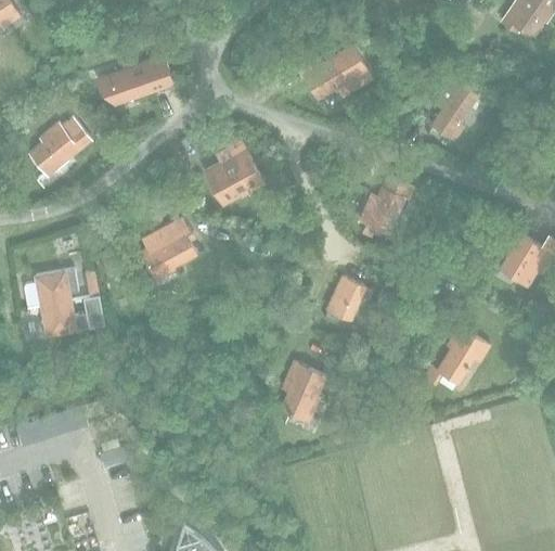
[(8,0),(0,0),(0,26),(2,30),(21,17),(8,0)]
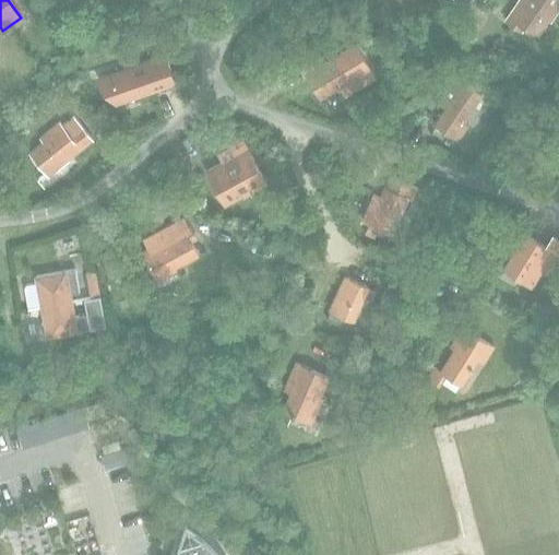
[(558,7),(558,0),(524,0),(523,2),(521,0),(506,23),(534,43),(548,21),(549,22),(558,7)]
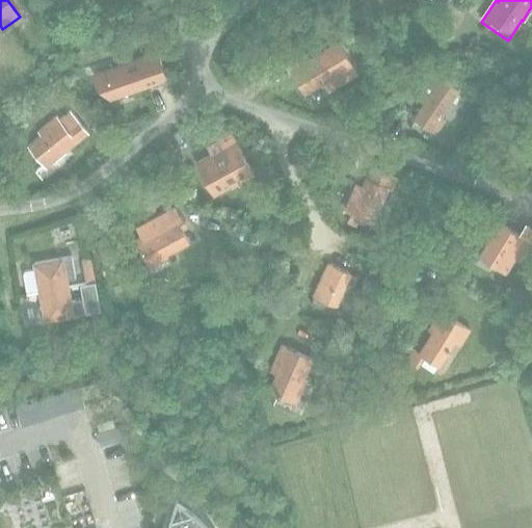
[(322,82),(329,78),(337,89),(356,78),(338,47),(292,74),(306,96),(322,86),(322,87),(325,86),(322,82)]
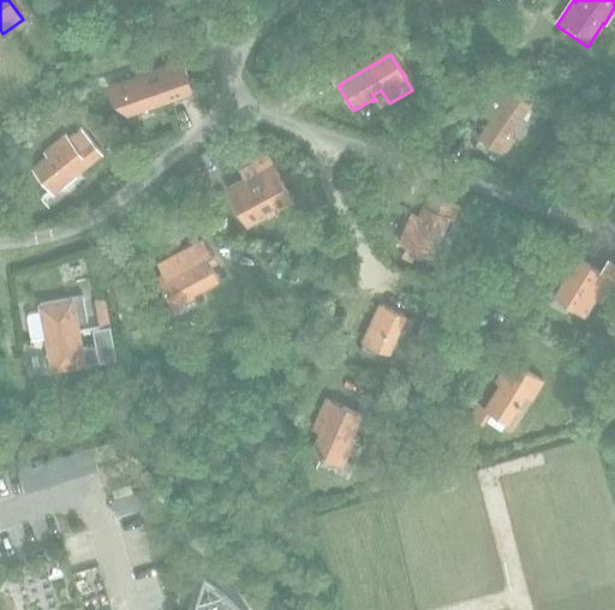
[(129,115),(157,106),(161,105),(165,103),(168,103),(172,103),(175,103),(180,103),(184,105),(184,103),(181,102),(181,97),(192,94),(181,64),(137,79),(137,81),(114,99),(129,115)]
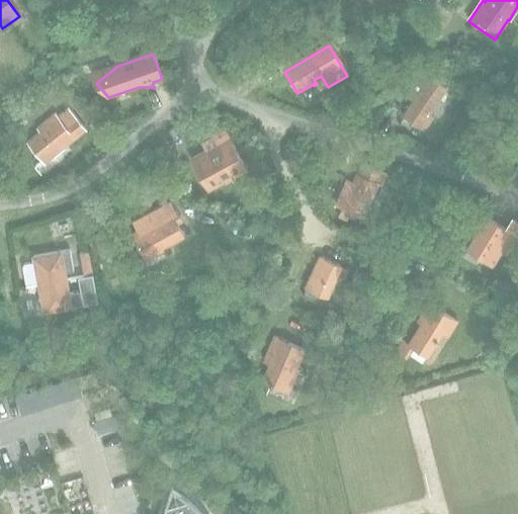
[(414,104),(404,118),(423,132),(432,117),(429,116),(446,90),(419,72),(406,91),(411,95),(408,100),(414,104)]
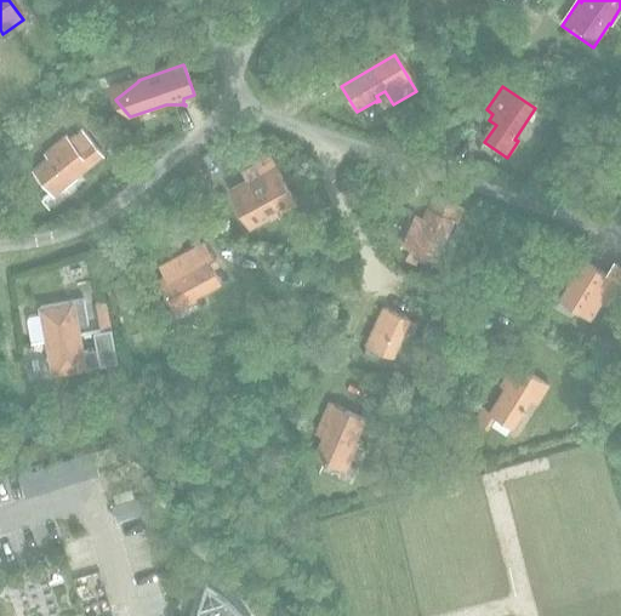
[(49,160),(33,174),(51,194),(86,165),(90,170),(103,159),(89,141),(83,133),(69,143),(66,138),(45,157),(49,160)]
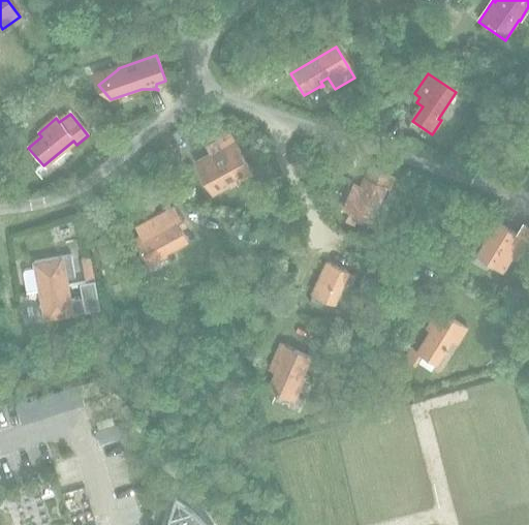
[(211,157),(197,164),(213,194),(250,174),(230,137),(207,151),(211,157)]
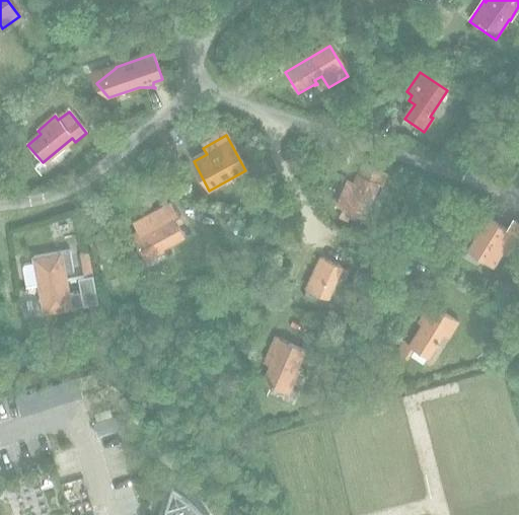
[(345,194),(340,208),(364,218),(378,187),(382,189),(387,176),(362,165),(349,196),(345,194)]
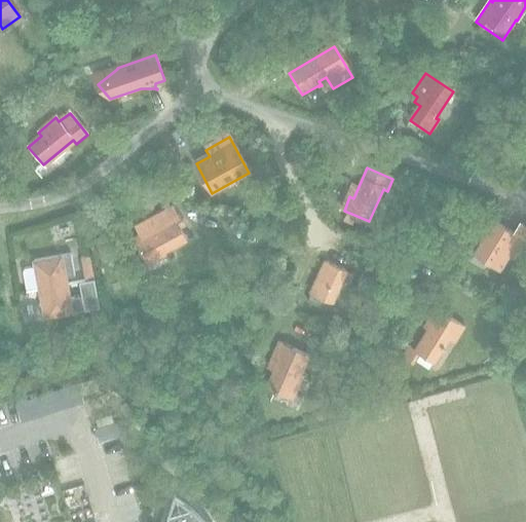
[(161,214),(165,222),(136,238),(142,249),(140,249),(148,264),(165,255),(164,253),(186,241),(179,229),(185,226),(179,216),(178,216),(173,207),(161,214)]
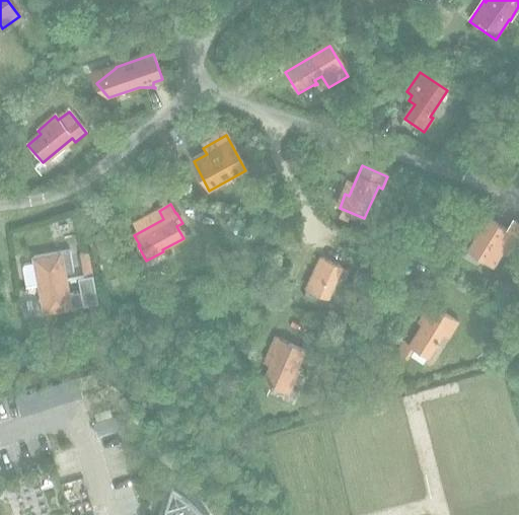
[(489,220),(468,252),(488,265),(497,250),(507,256),(518,236),(518,223),(513,220),(506,231),(489,220)]
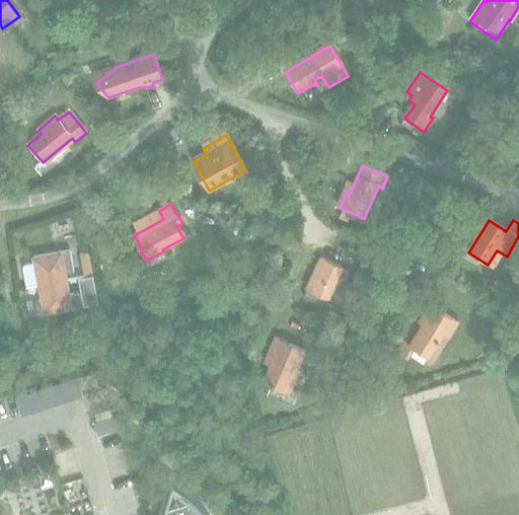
[(39,286),(67,281),(66,275),(74,273),(70,252),(33,260),(34,265),(25,267),(22,269),(26,289),(39,286)]
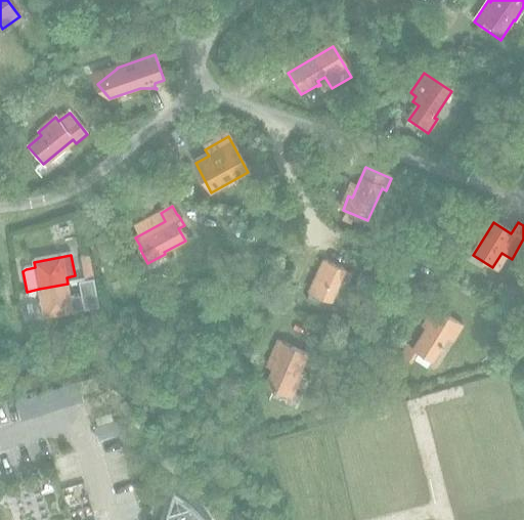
[(85,279),(93,278),(89,256),(80,258),(85,279)]
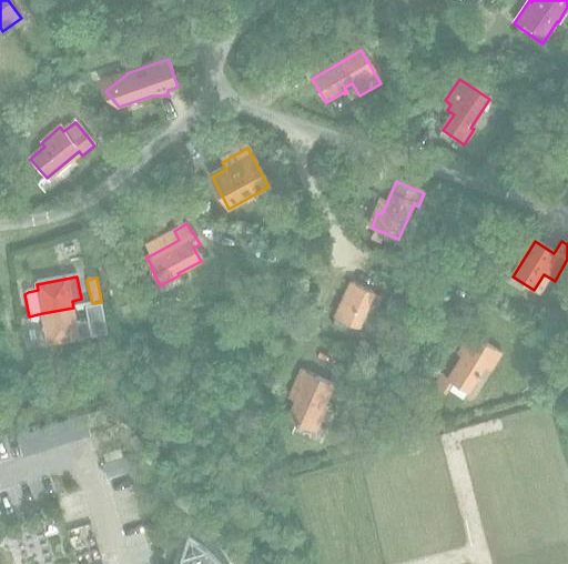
[(358,328),(374,294),(352,284),(340,311),(343,312),(340,319),(358,328)]
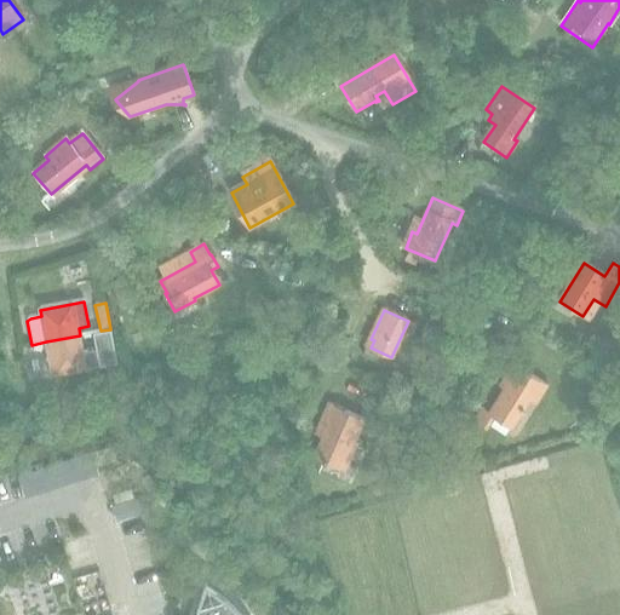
[(96,350),(87,351),(84,352),(80,335),(46,342),(50,361),(46,362),(47,369),(51,369),(52,375),(118,363),(110,329),(101,331),(93,332),(96,350)]
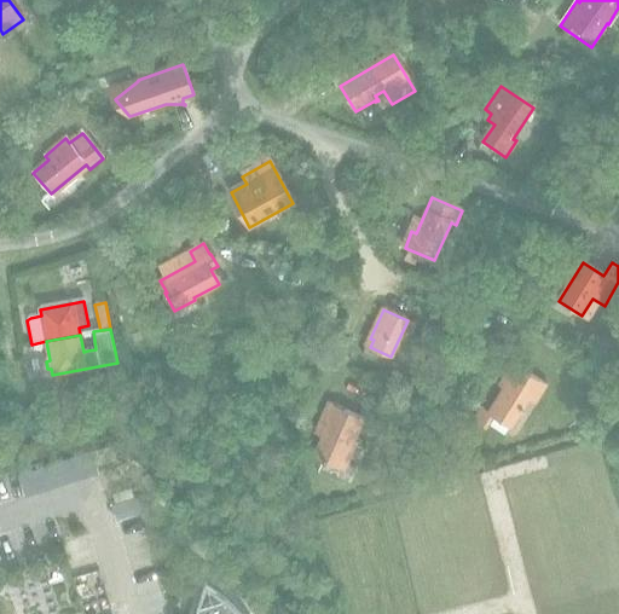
[(537,403),(547,386),(513,365),(499,386),(504,389),(490,412),(512,427),(524,407),(521,405),(526,397),(537,403)]
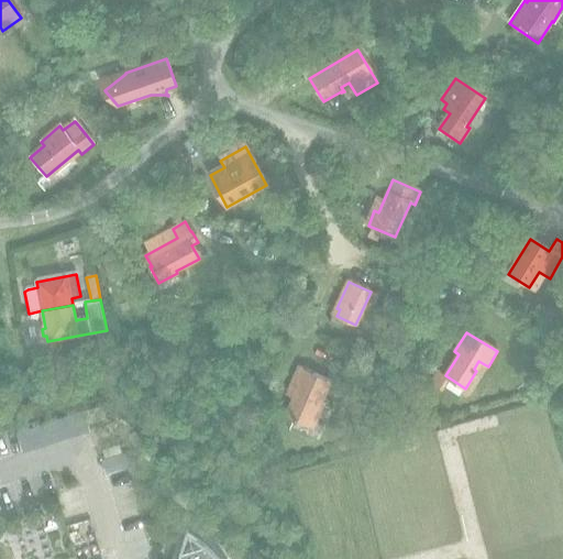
[(320,403),(330,382),(299,368),(287,395),(294,398),(287,414),(295,417),(294,419),(313,428),(324,404),(320,403)]
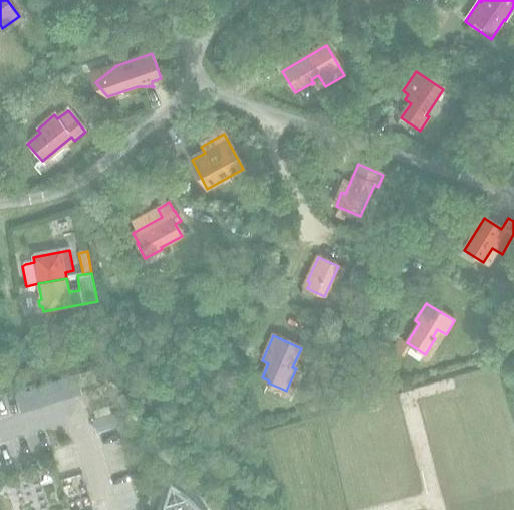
[(202,509),(195,502),(187,494),(180,489),(172,483),(169,490),(166,498),(164,507),(163,509),(202,509)]
